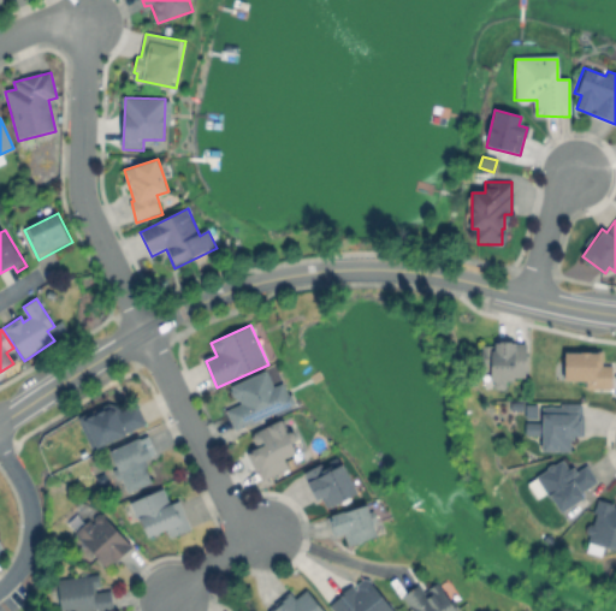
[(514,343),(514,346),(526,346),(526,380),(505,379),(505,391),(495,391),(495,379),(491,379),(491,372),(479,372),(480,348),(491,348),(491,346),(493,346),(493,343),(514,343)]
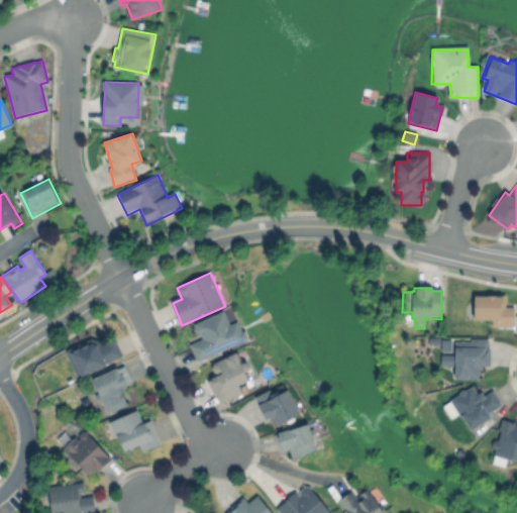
[(516,309),(516,327),(492,326),(492,319),(473,319),(473,295),(504,296),(504,308),(516,309)]
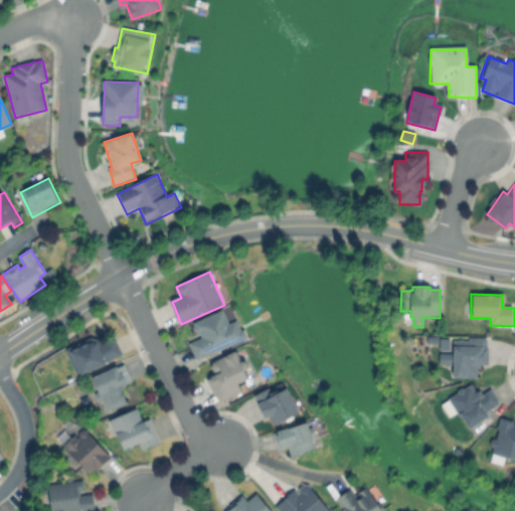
[(224,311),(231,326),(241,321),(249,338),(196,362),(187,344),(203,337),(196,324),(224,311)]
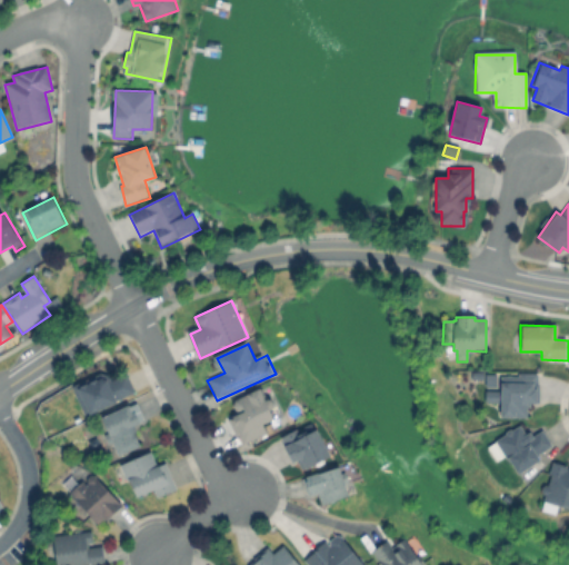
[(110,372),(116,383),(128,377),(136,394),(88,417),(73,389),(110,372)]
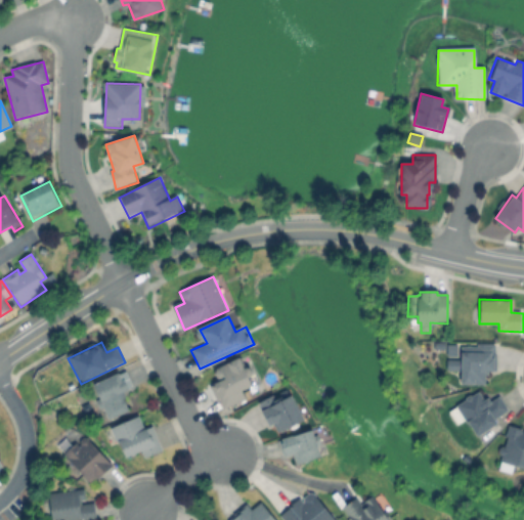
[(497,344),(497,371),(485,371),(485,385),(462,385),(462,372),(446,372),(447,359),(462,359),(462,349),(477,349),(477,344),(497,344)]
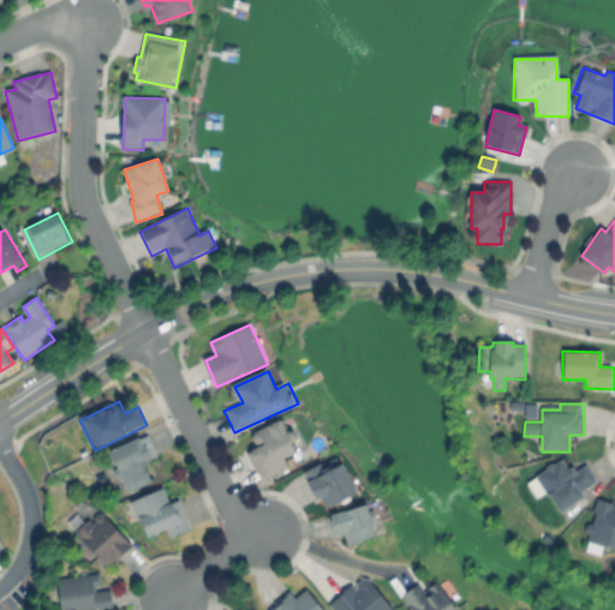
[(292,470),(261,480),(251,452),(260,449),(252,437),(282,420),(300,452),(286,459),(292,470)]
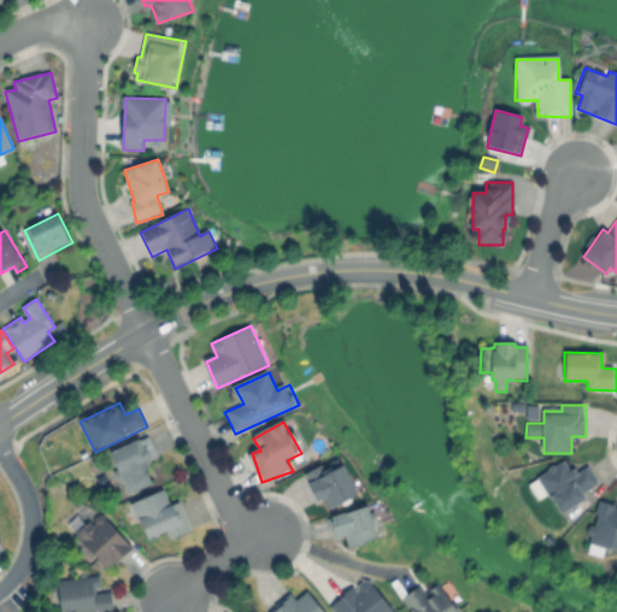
[(147,462),(157,483),(129,496),(123,483),(117,484),(112,472),(118,470),(111,453),(146,437),(156,458),(147,462)]
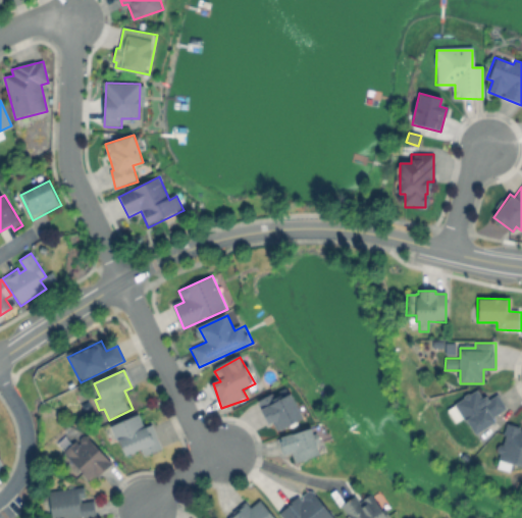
[(476,392),(482,400),(486,397),(490,403),(497,398),(506,411),(493,420),(494,422),(475,435),(456,406),(476,392)]
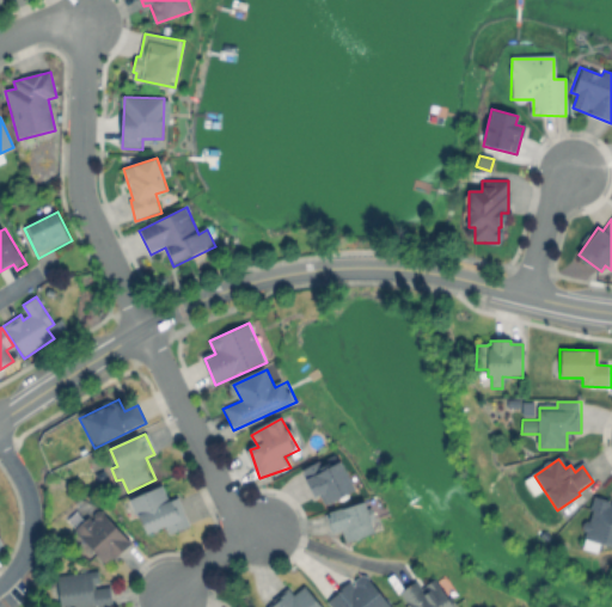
[(320,461),(325,472),(343,463),(359,491),(326,508),(319,496),(314,500),(300,473),(320,461)]
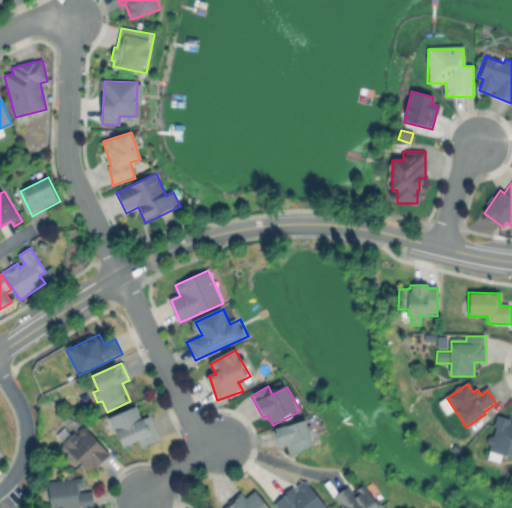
[(137,409),(142,422),(150,419),(159,443),(142,450),(139,441),(125,447),(118,432),(113,434),(108,421),(137,409)]
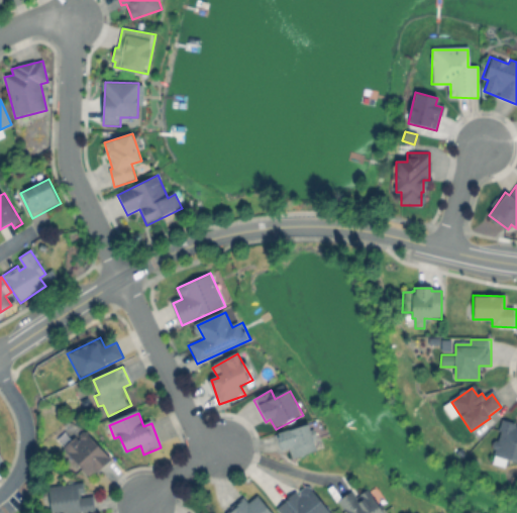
[(516,466),(492,457),(502,423),(516,428),(516,425),(516,466)]
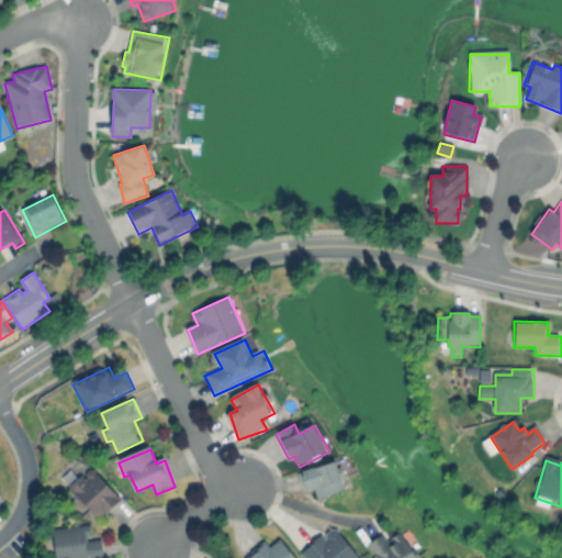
[(336,461),(346,491),(319,501),(314,488),(307,490),(302,473),(336,461)]
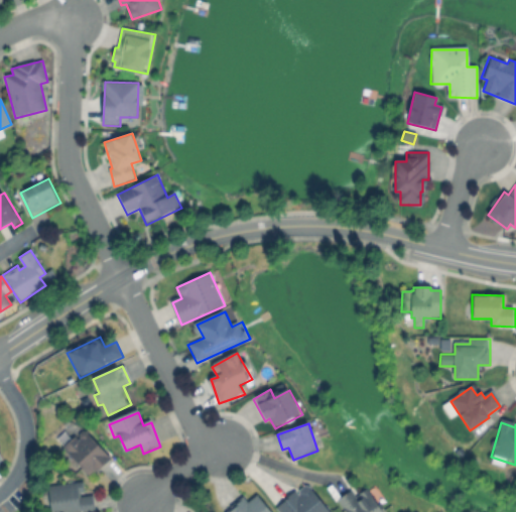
[(86,434),(110,459),(91,478),(61,449),(75,436),(79,440),(86,434)]
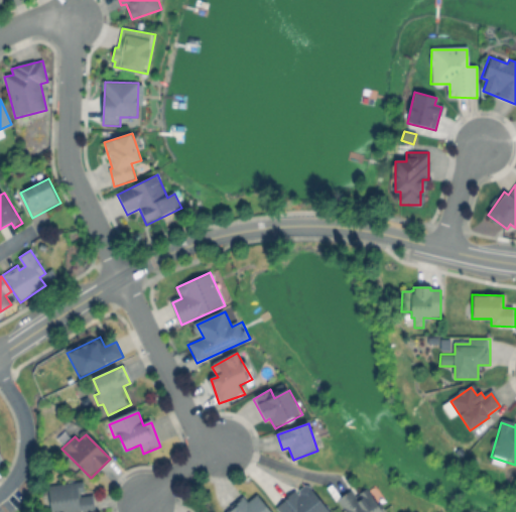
[(84,484),(86,499),(94,497),(97,511),(51,511),(48,489),(84,484)]
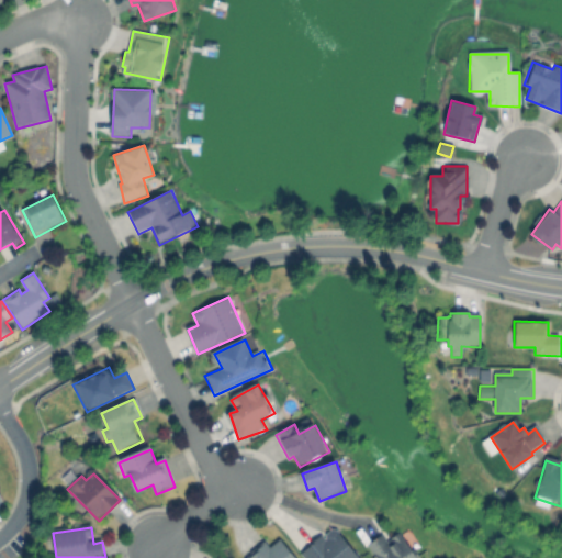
[(337,532),(360,557),(301,557),(323,537),(327,542),(337,532)]
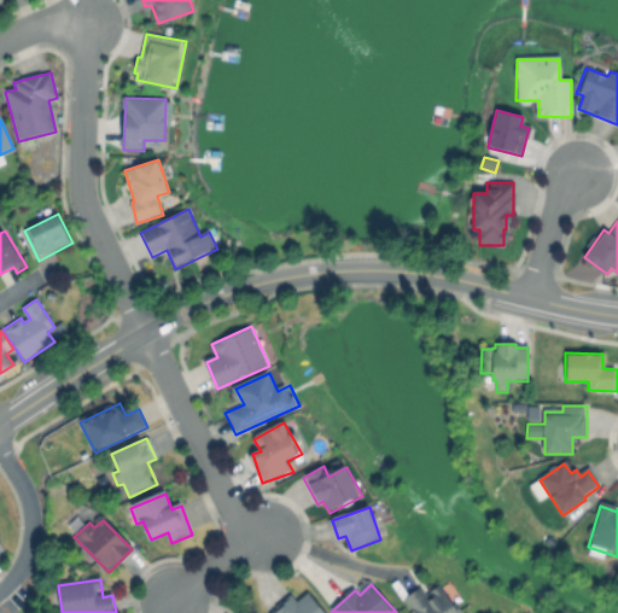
[(439,587),(458,612),(412,612),(404,602),(420,590),(425,597),(439,587)]
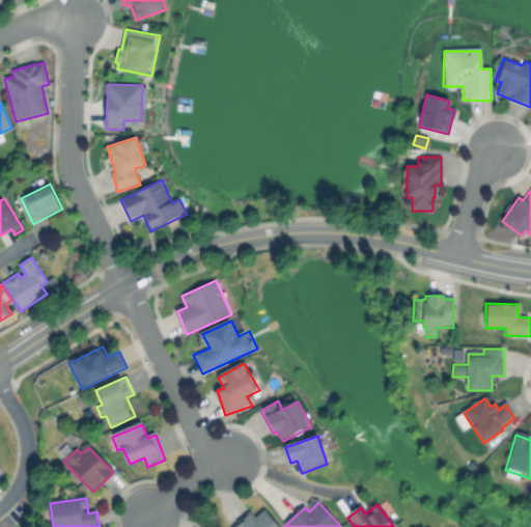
[(268,512),(279,526),(238,526),(253,514),(258,520),(268,512)]
